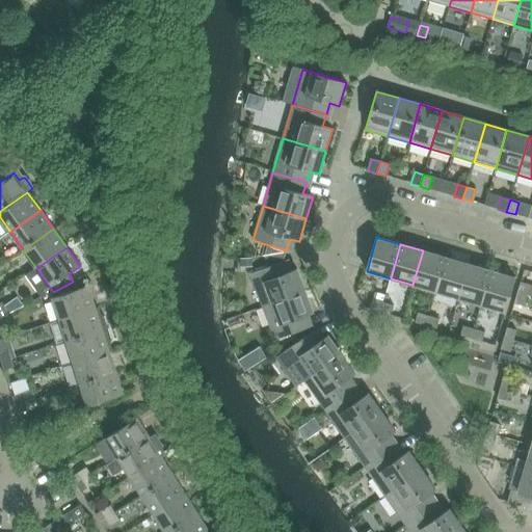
[(435,292),(446,258),(423,250),(413,285),(435,292)]
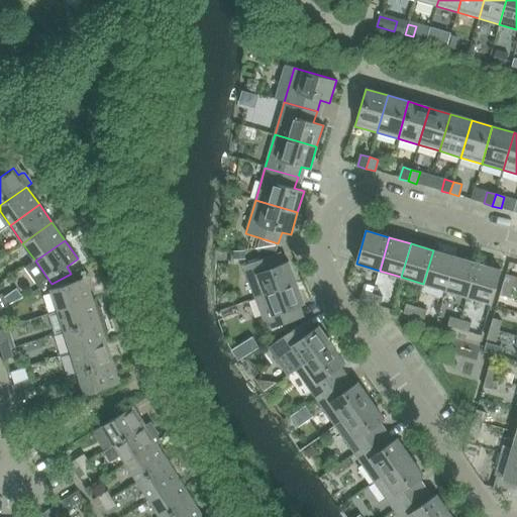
[(455,256),(433,250),(423,284),(445,290),(455,256)]
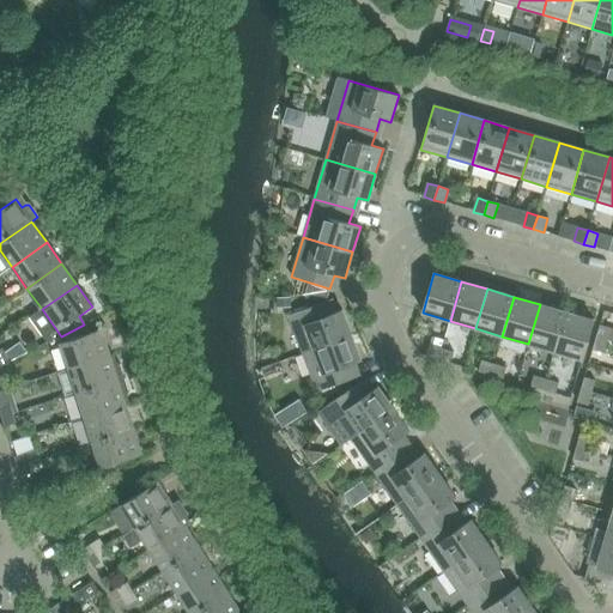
[(289,315),(303,354),(351,335),(341,310),(331,314),(326,302),(289,315)]
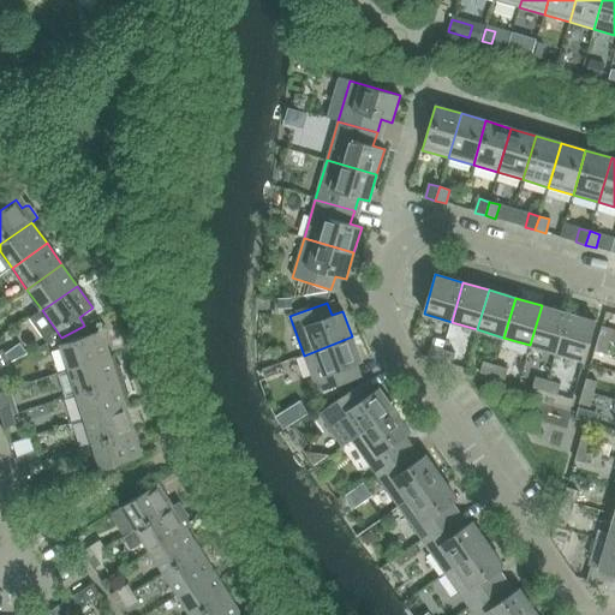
[(530,345),(556,353),(568,314),(542,305),(530,345)]
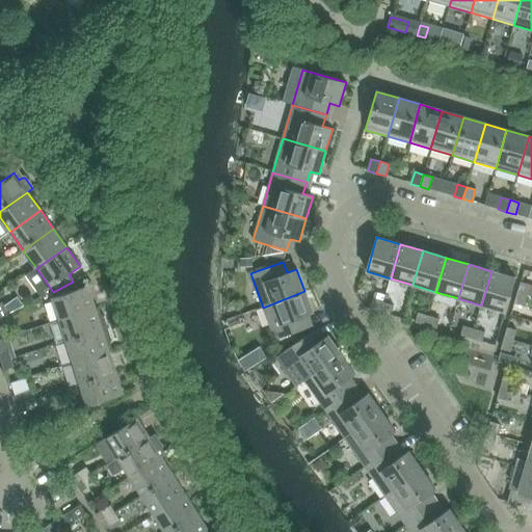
[(491,271),(481,306),(505,312),(514,277),(491,271)]
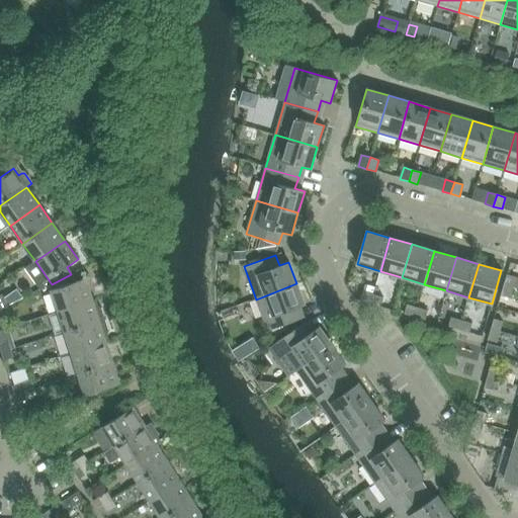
[(506,275),(503,285),(513,287),(516,277),(506,275)]
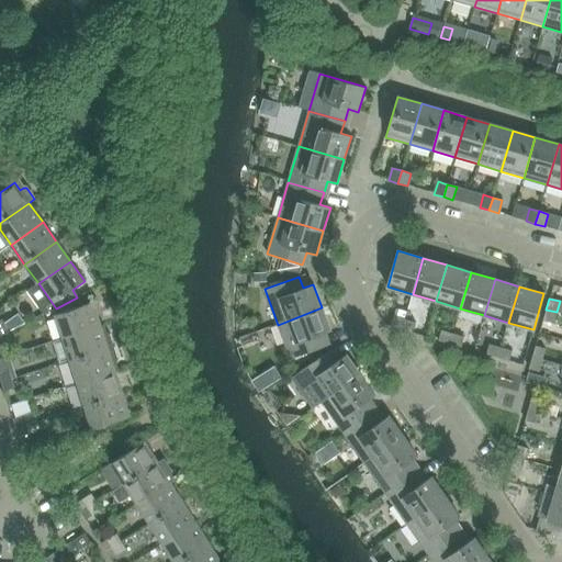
[(56,314),(64,338),(101,326),(93,303),(56,314)]
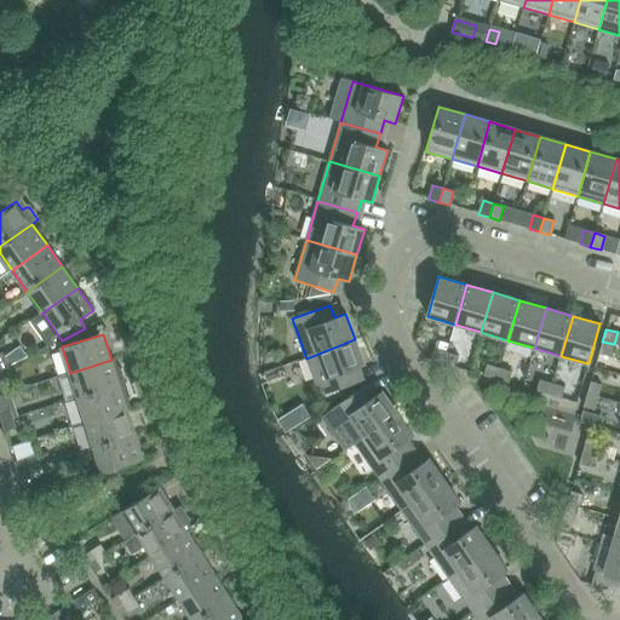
[(355,339),(306,359),(321,397),(359,383),(354,369),(365,366),(355,339)]
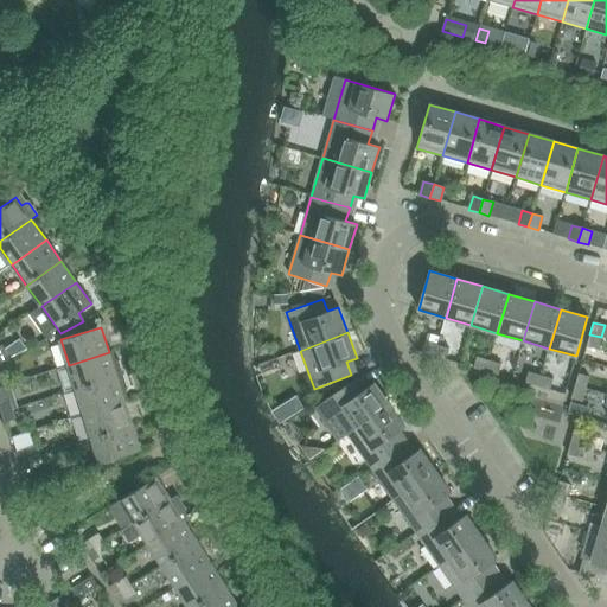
[(601,337),(589,334),(586,346),(598,350),(601,337)]
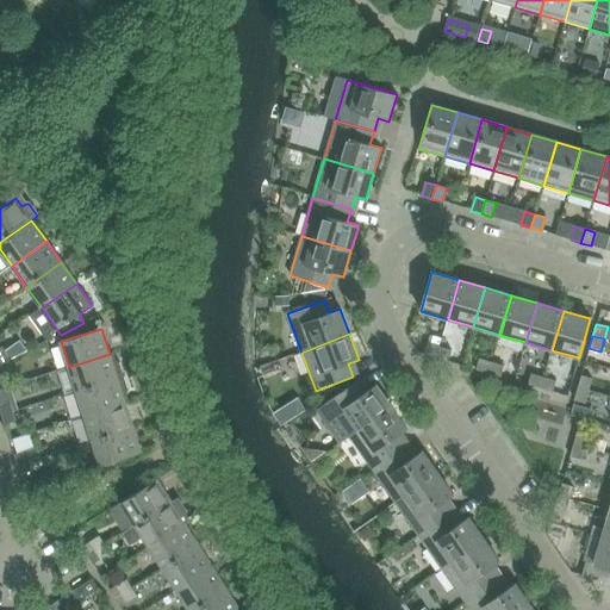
[(424,355),(436,359),(440,347),(427,343),(424,355)]
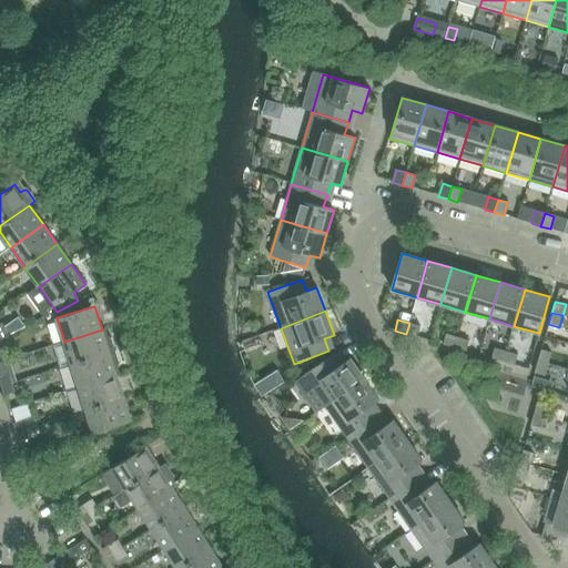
[(406,334),(417,337),(421,326),(409,323),(406,334)]
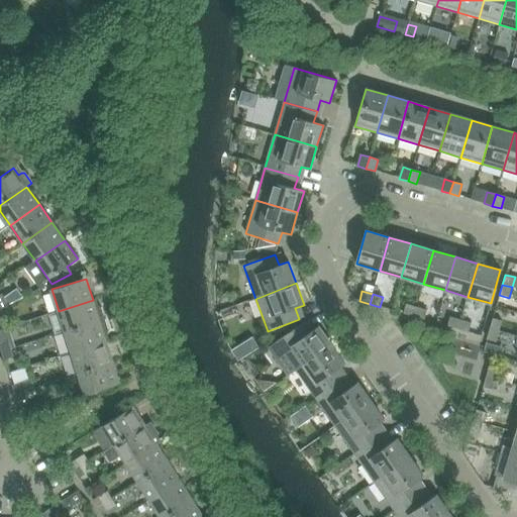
[(59,311),(65,332),(105,319),(100,305),(97,304),(94,305),(93,300),(59,311)]
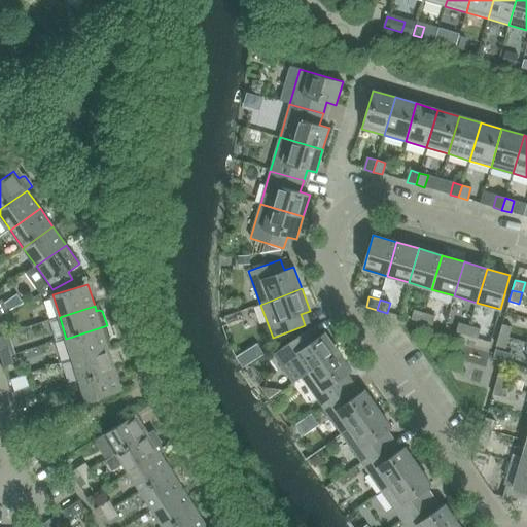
[(411,319),(422,322),(424,313),(414,310),(411,319)]
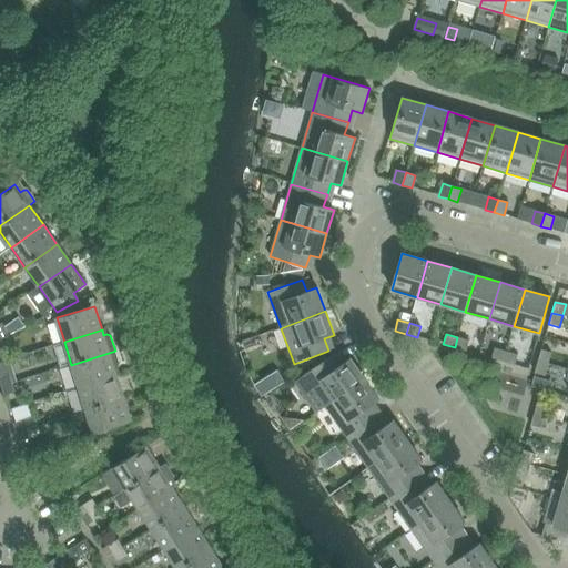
[(457,337),(455,347),(466,351),(468,341),(457,337)]
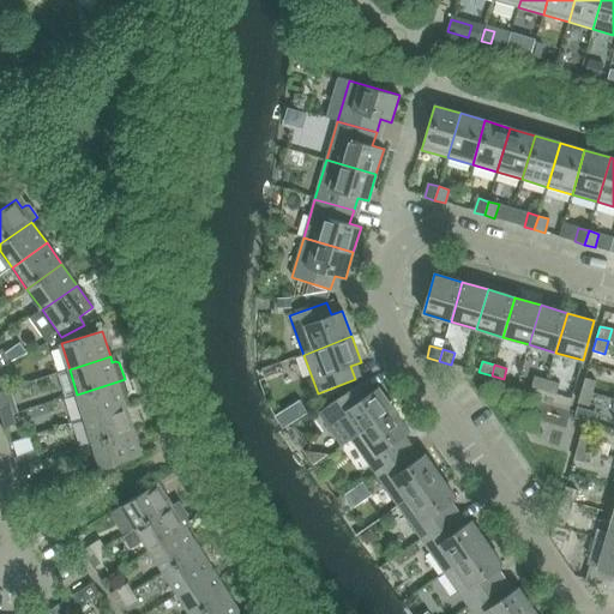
[(531,387),(543,391),(547,380),(535,377),(531,387)]
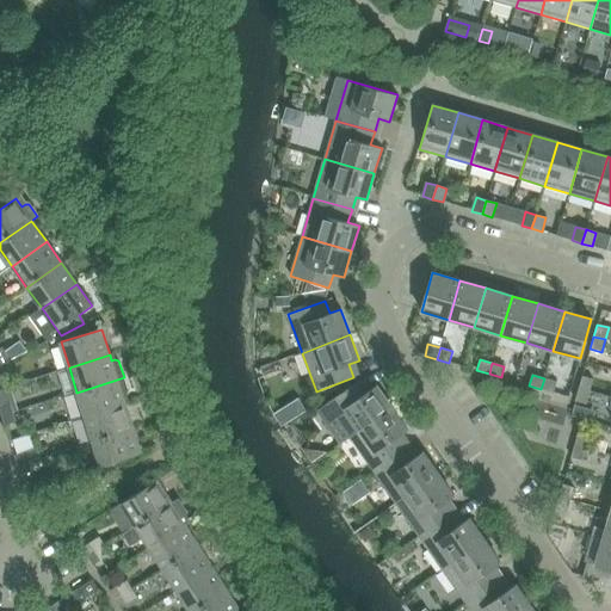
[(579,389),(590,392),(593,380),(582,376),(579,389)]
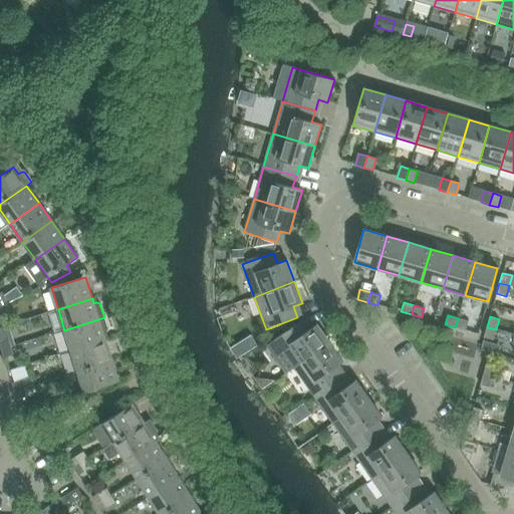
[(64,330),(71,350),(105,339),(103,333),(106,332),(108,328),(104,317),(64,330)]
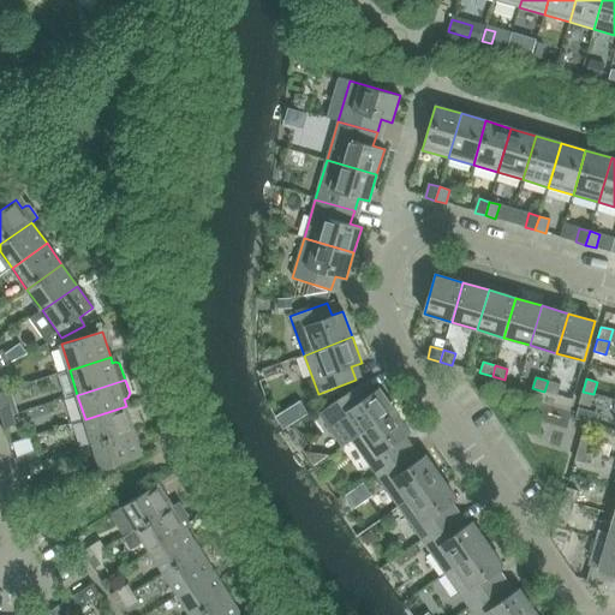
[(548,381),(544,392),(557,395),(560,384),(548,381)]
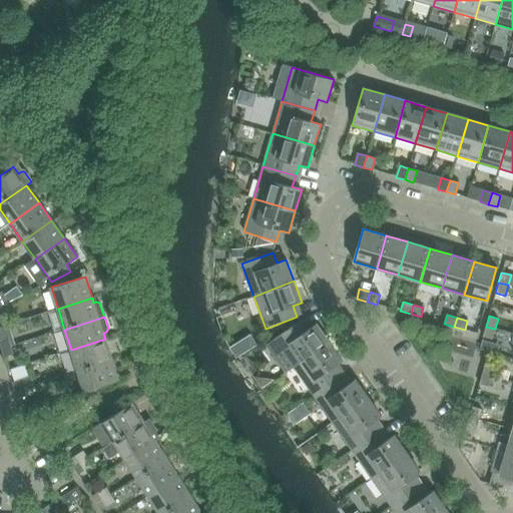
[(274,339),(294,367),(329,343),(316,324),(308,330),(302,320),(274,339)]
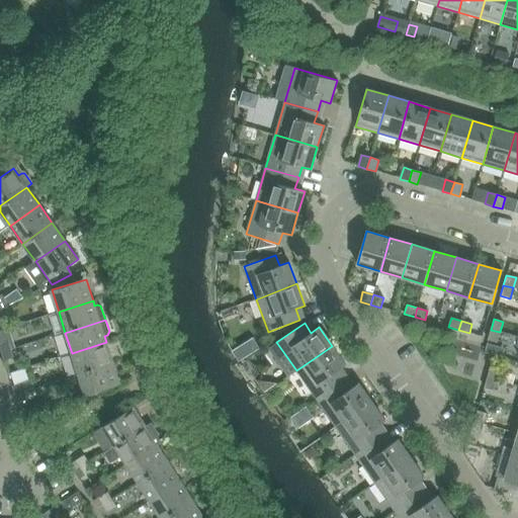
[(500,332),(491,330),(488,340),(497,342),(500,332)]
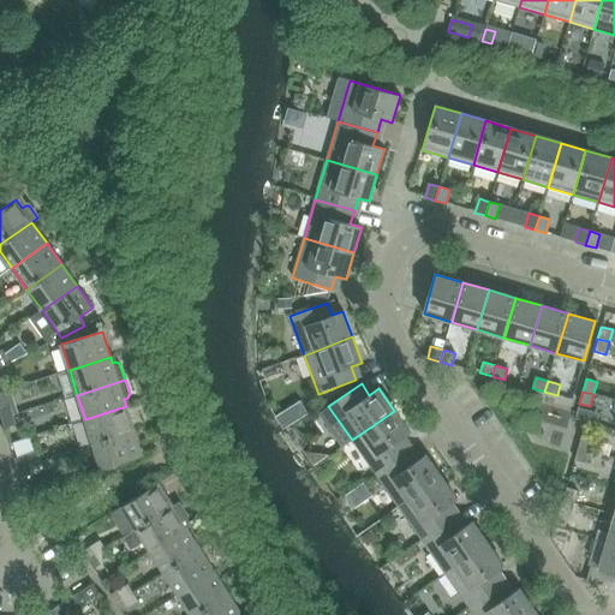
[(0,408),(0,415),(1,419),(13,416),(10,405),(0,408)]
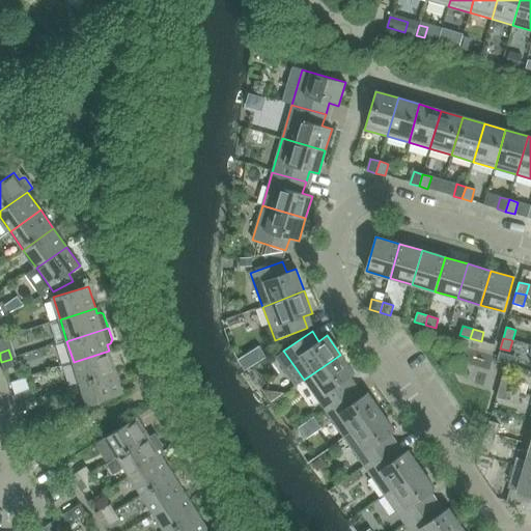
[(74,362),(80,384),(116,372),(109,351),(74,362)]
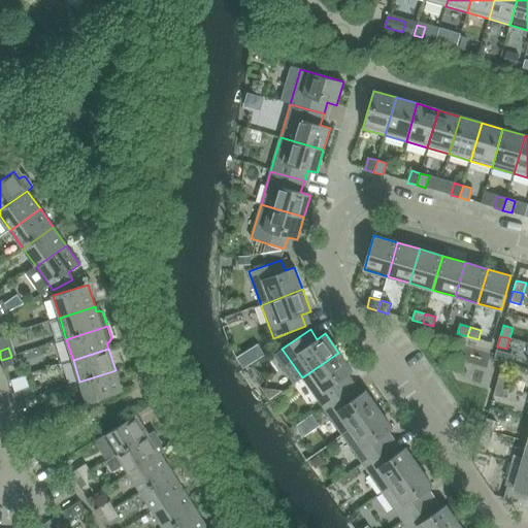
[(302,377),(322,406),(351,387),(344,377),(352,371),(338,353),(302,377)]
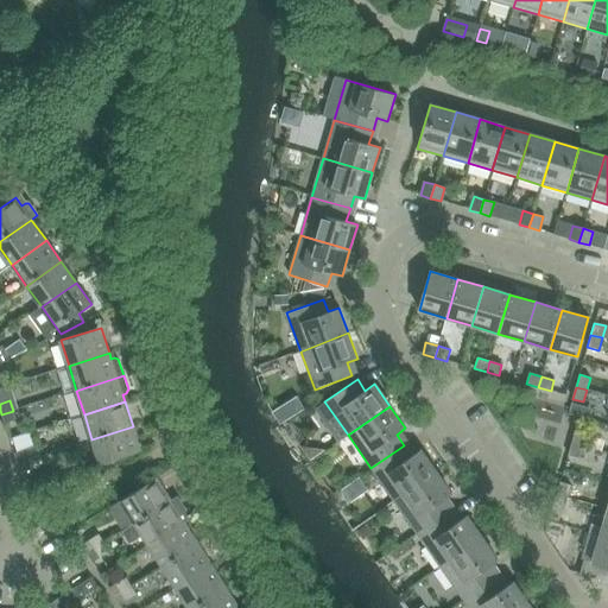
[(13,411),(1,415),(5,424),(17,420),(13,411)]
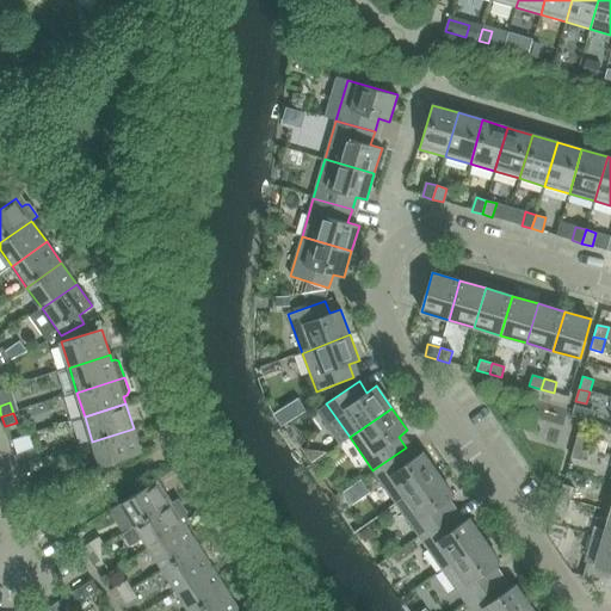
[(134,429),(92,442),(93,445),(85,448),(81,454),(86,467),(92,470),(141,455),(134,429)]
